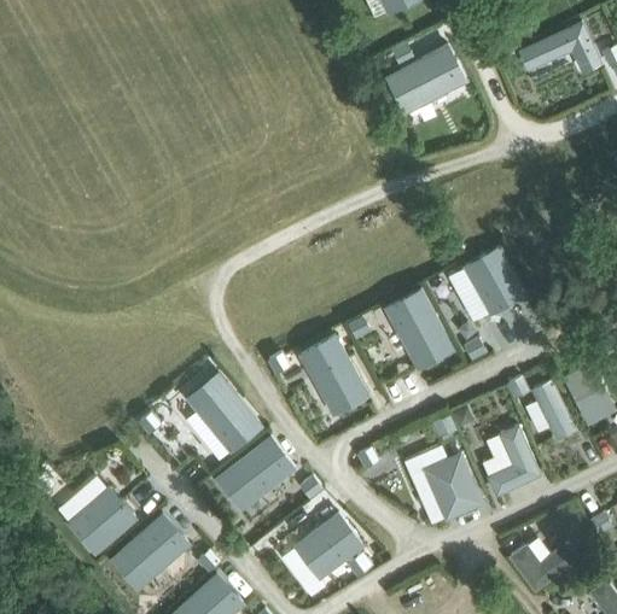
[(616,352),(604,361),(616,385),(616,352)]
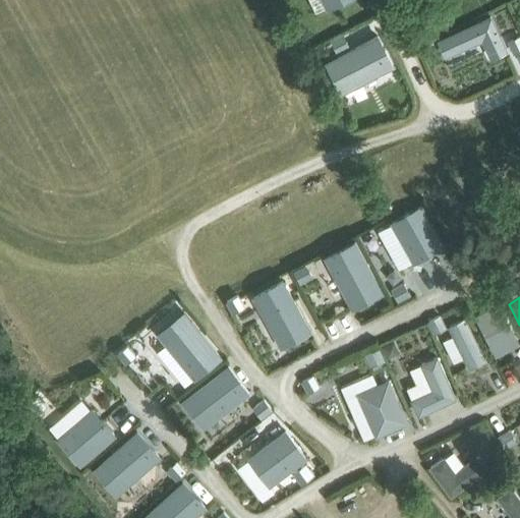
[(238,298),(226,304),(232,315),(244,309),(238,298)]
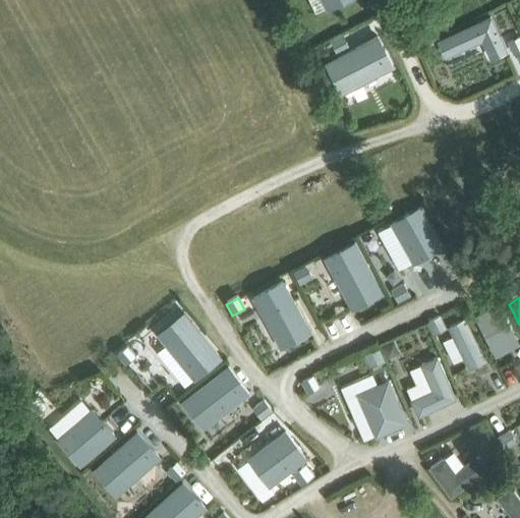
[(486,311),(473,319),(495,357),(508,350),(501,337),(512,331),(499,305),(486,311)]
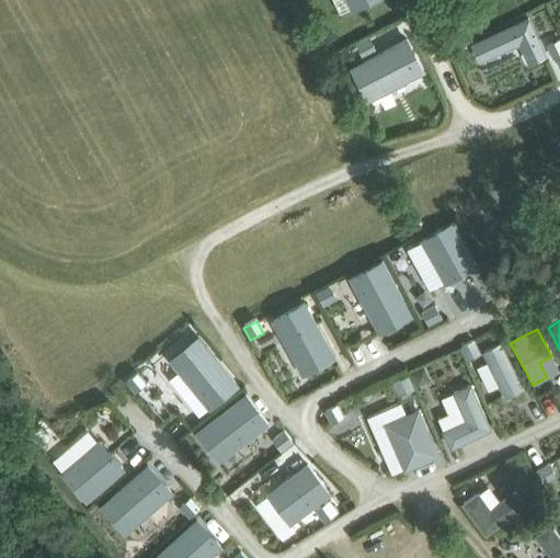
[(501,346),(483,355),(505,400),(523,391),(501,346)]
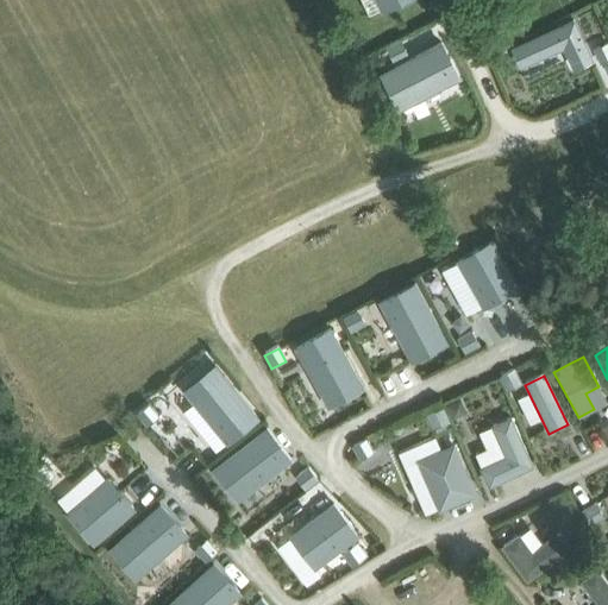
[(149,405),(136,416),(146,429),(160,418),(149,405)]
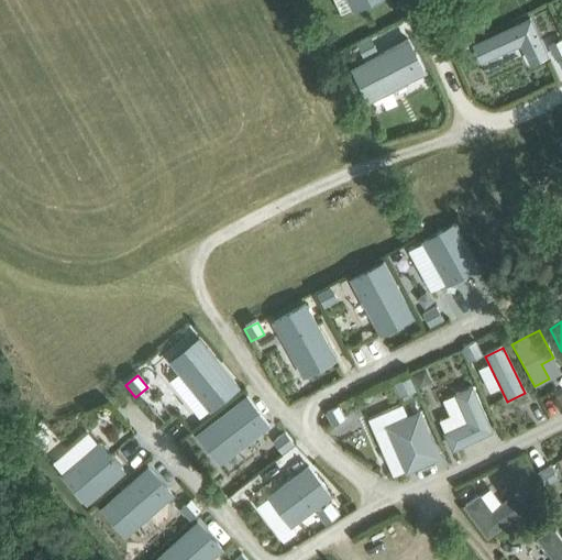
[(493,432),(472,386),(453,394),(466,423),(442,432),(451,451),(493,432)]
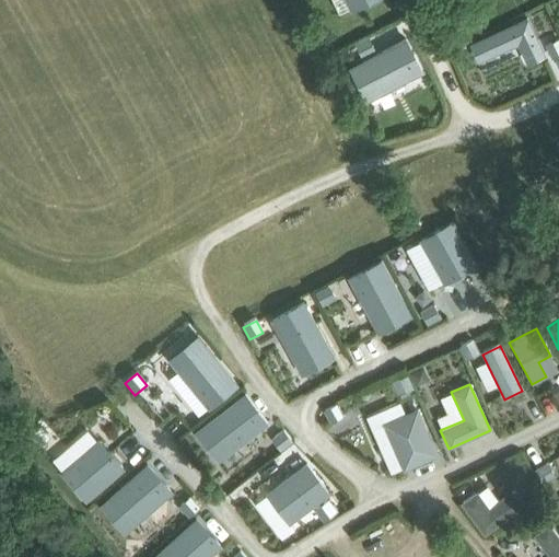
[(382,425),(404,473),(438,457),(416,409),(382,425)]
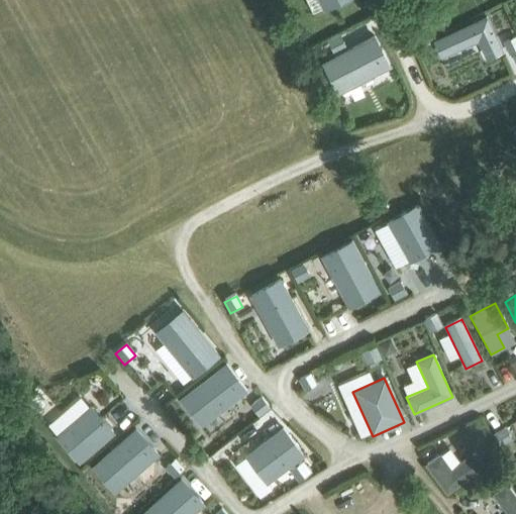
[(210,383),(191,404),(245,453),(265,433),(240,411),(243,408),(230,396),(228,399),(210,383)]
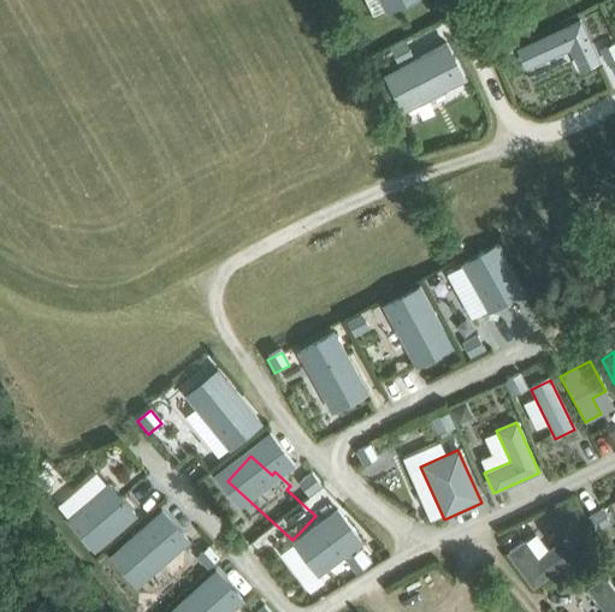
[(312,475),(299,485),(308,498),(321,488),(312,475)]
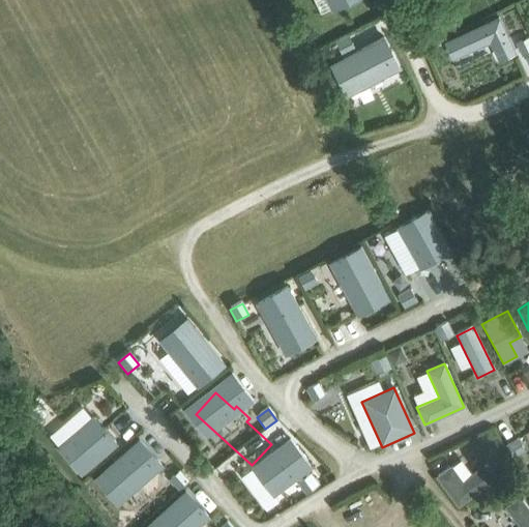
[(278,462),(270,470),(280,479),(288,470),(278,462)]
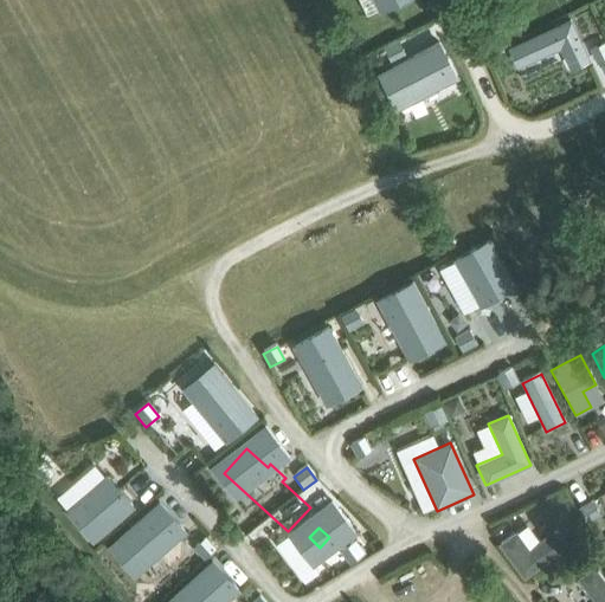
[(499,544),(523,580),(568,548),(557,531),(528,551),(515,532),(499,544)]
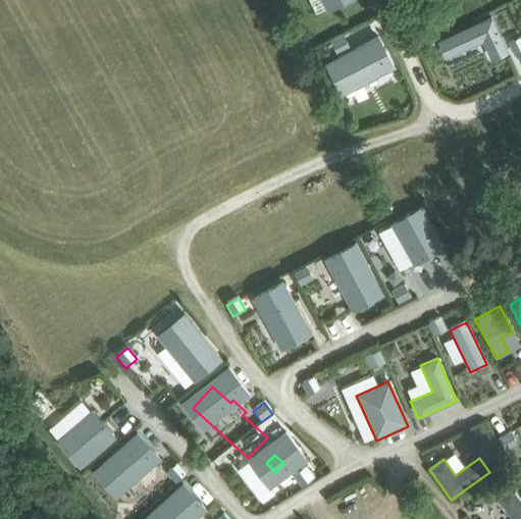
[(307,467),(294,477),(302,487),(315,478),(307,467)]
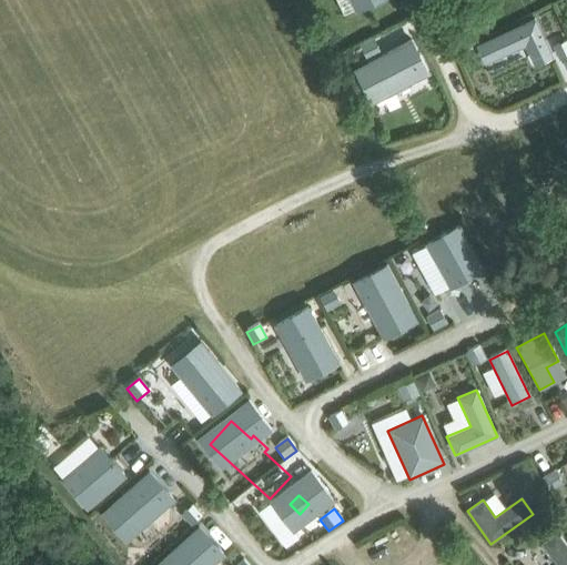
[(139,561),(142,564),(208,564),(213,560),(175,523),(139,561)]
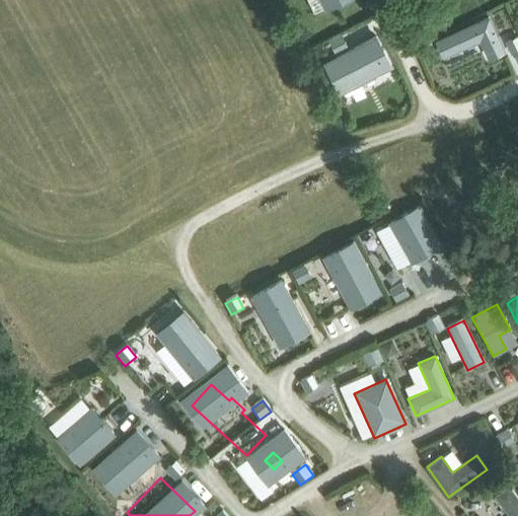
[(517,515),(517,499),(508,487),(494,498),(508,515),(517,515)]
